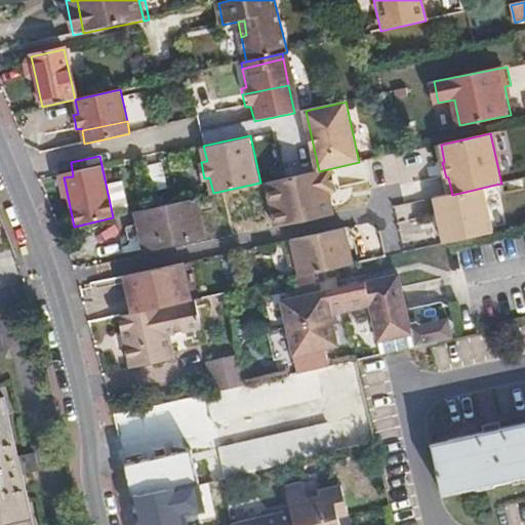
[(73,176),(71,162),(56,165),(59,188),(66,187),(64,177),(73,176)]
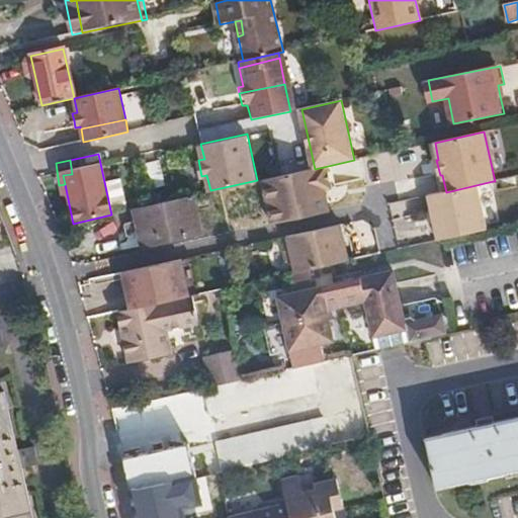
[(315,169),(259,178),(268,223),(324,211),(315,169)]
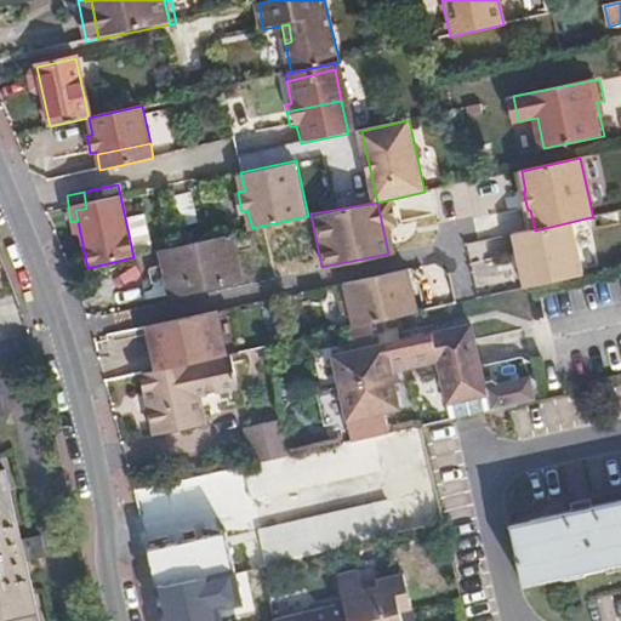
[(603,271),(591,217),(535,231),(514,235),(518,254),(511,255),(514,269),(523,267),(528,288),(536,285),(603,271)]
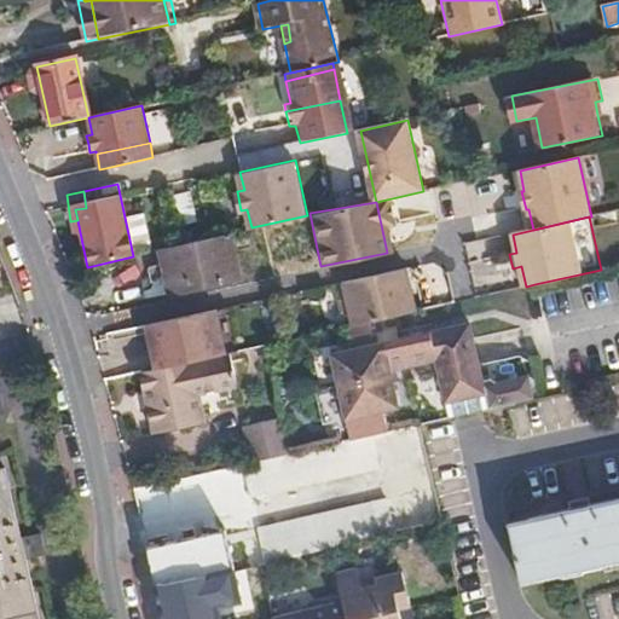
[(231,281),(221,237),(213,238),(161,250),(163,272),(151,276),(152,285),(161,284),(163,296),(231,281)]
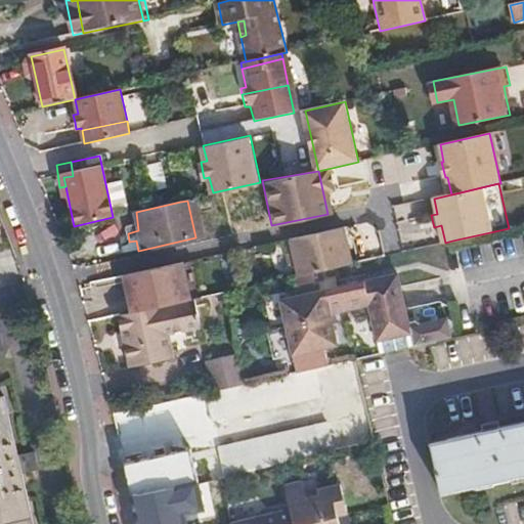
[(353,264),(345,227),(291,239),(299,276),(314,272),(353,264)]
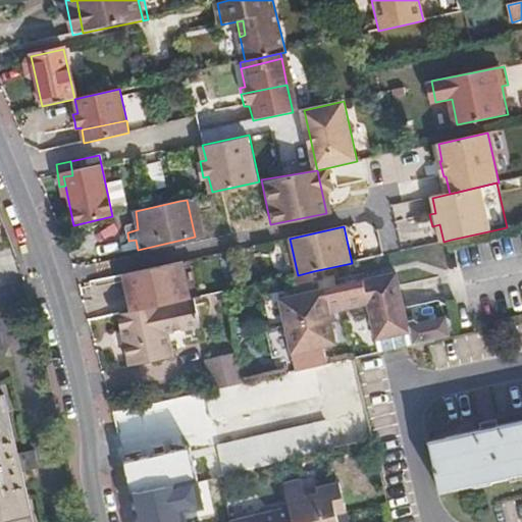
[(396,267),(407,264),(410,274),(444,266),(438,244),(393,255),(396,267)]
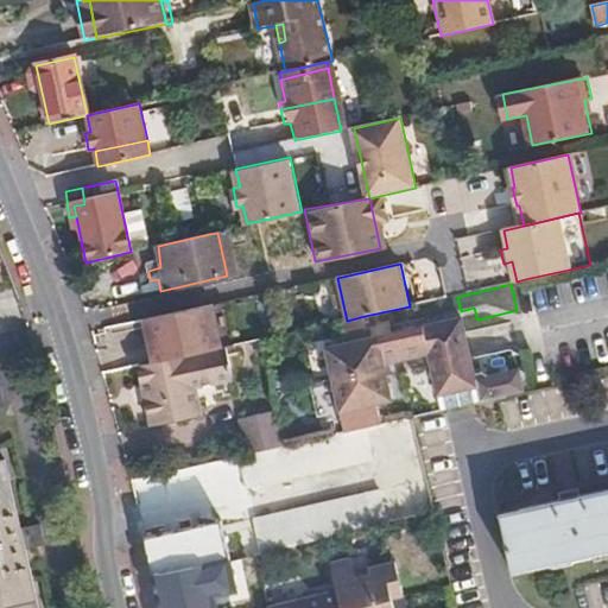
[(222,348),(213,305),(145,320),(153,363),(222,348)]
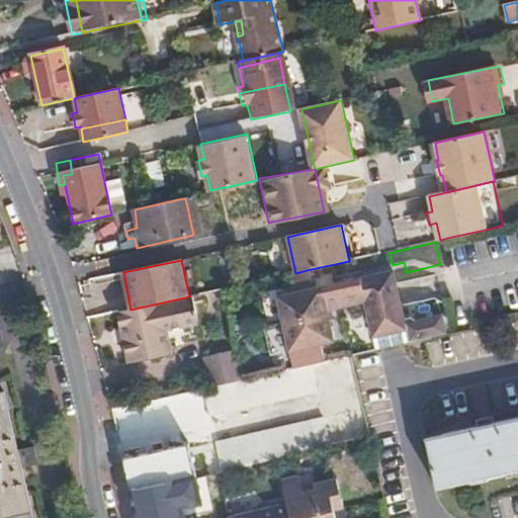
[(408,343),(391,270),(314,288),(311,269),(295,273),(290,273),(295,292),(279,295),(290,350),(331,342),(324,310),(362,301),(373,351),(395,346),(408,343)]
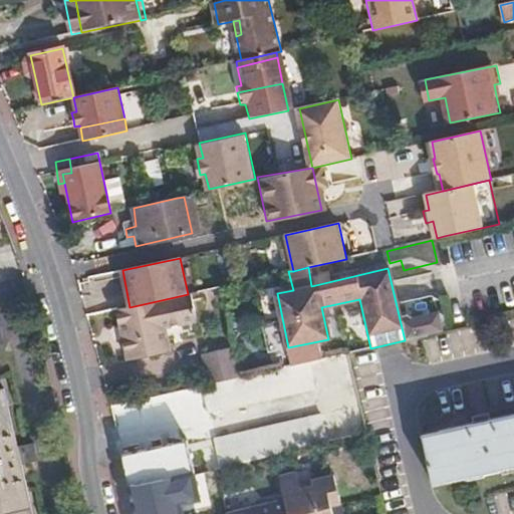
[(167,327),(199,321),(192,293),(118,309),(130,360),(172,350),(167,327)]
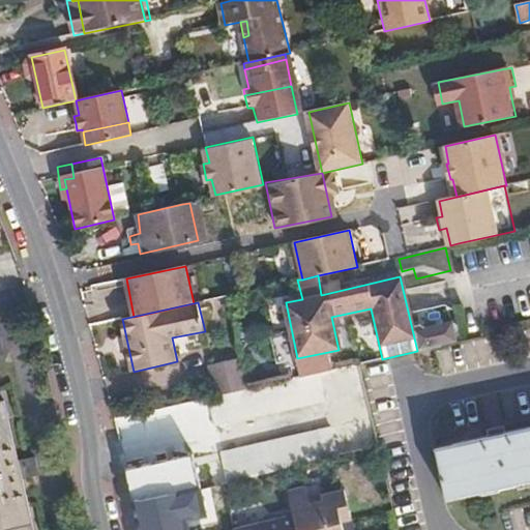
[(251,387),(243,357),(211,364),(218,394),(251,387)]
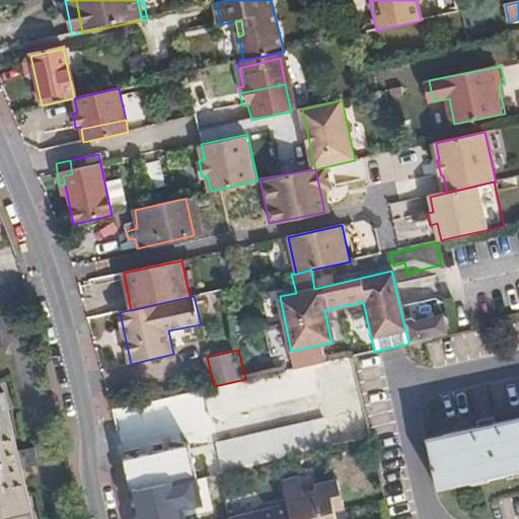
[(143,431),(356,383),(355,377),(350,356),(245,379),(214,386),(137,403),(143,431)]
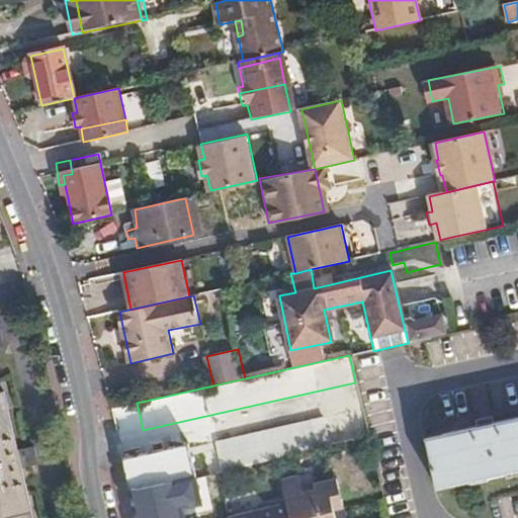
[(0,517),(33,517),(28,494),(42,491),(38,472),(24,476),(11,418),(4,420),(0,401),(0,376),(9,374),(5,356),(0,356),(0,517)]
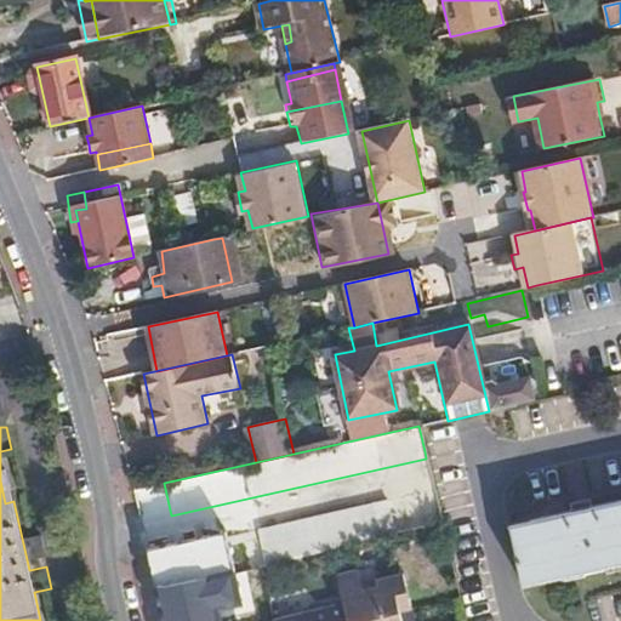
[(257,562),(440,520),(440,518),(433,486),(249,525),(257,562)]
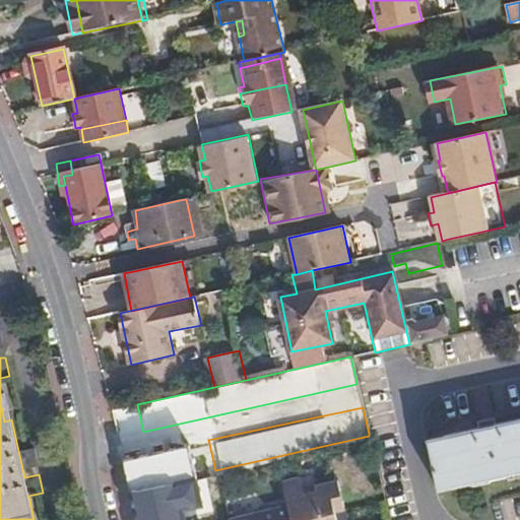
[(424,440),(436,492),(519,471),(519,416),(492,424),(490,417),(473,421),(474,428),(424,440)]
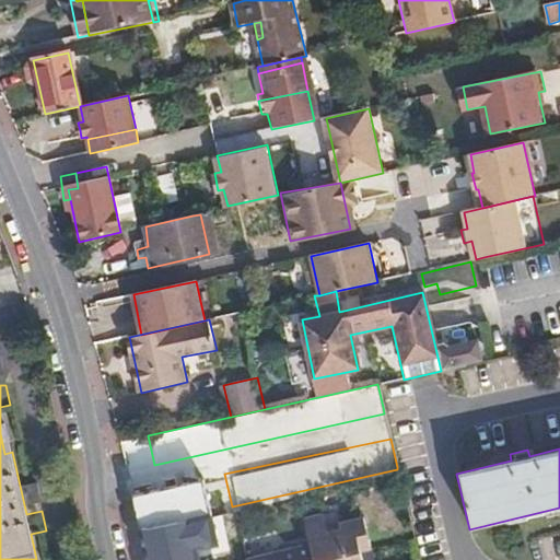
[(205,512),(199,488),(133,503),(141,537),(146,559),(185,559),(185,556),(209,549),(206,536),(202,521),(207,520),(205,512)]
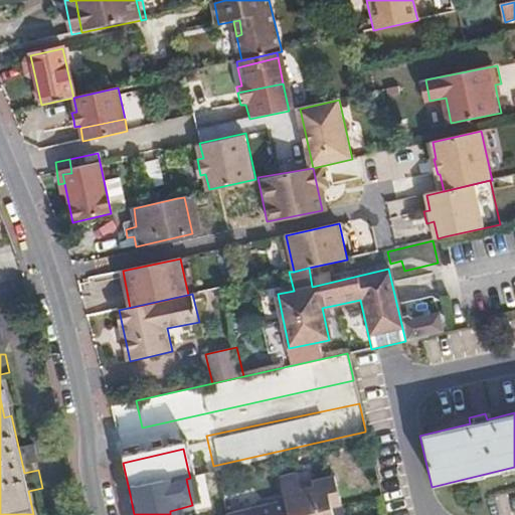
[(335,514),(333,507),(341,505),(335,484),(301,494),(299,486),(297,473),(279,478),(285,501),(289,514),(335,514)]
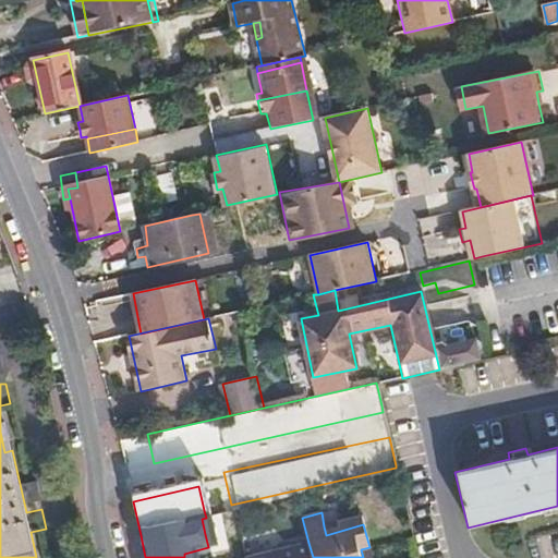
[(326,535),(363,524),(361,516),(324,526),(326,535)]
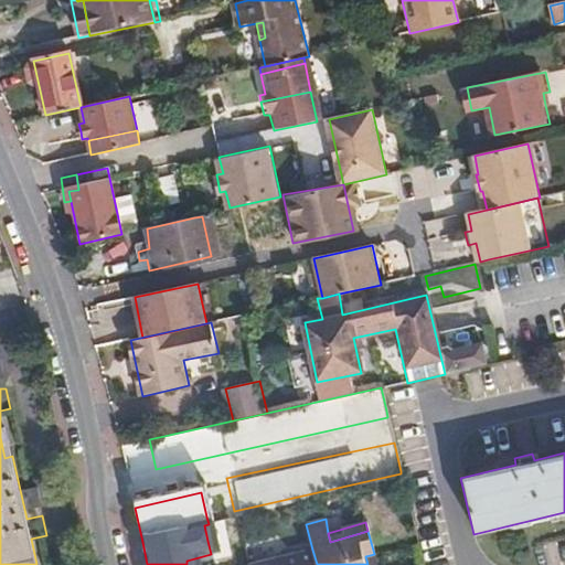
[(317,564),(312,550),(257,564),(317,564)]
